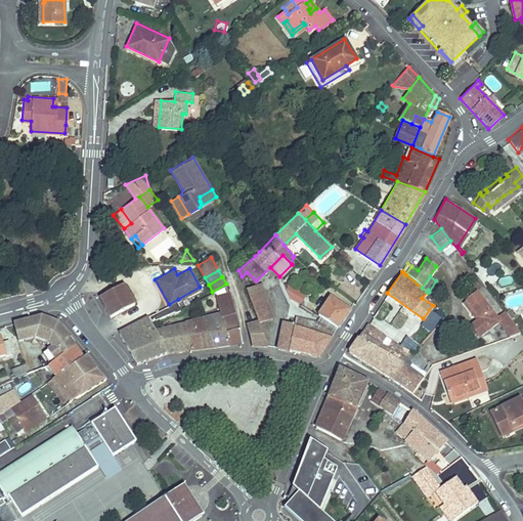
[(246,287),(257,318),(258,321),(273,316),(261,281),(246,287)]
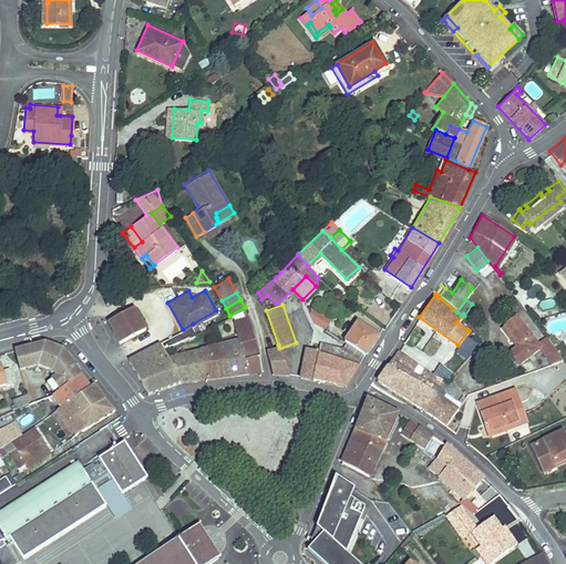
[(325,328),(331,317),(312,306),(309,311),(314,321),(325,328)]
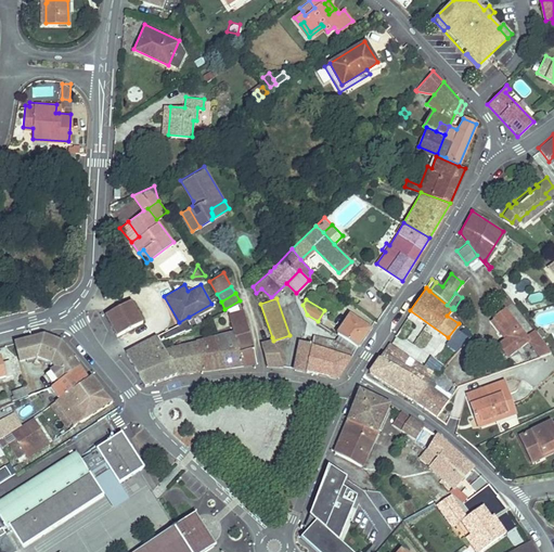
[(118,303),(103,311),(116,335),(142,321),(130,300),(119,306),(118,303)]
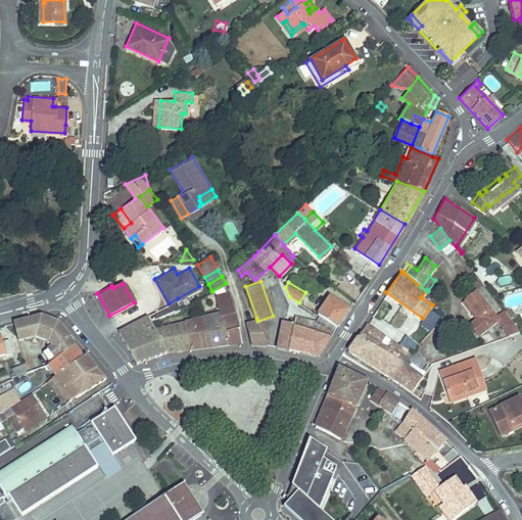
[(224,329),(238,325),(229,289),(215,293),(220,312),(224,329)]
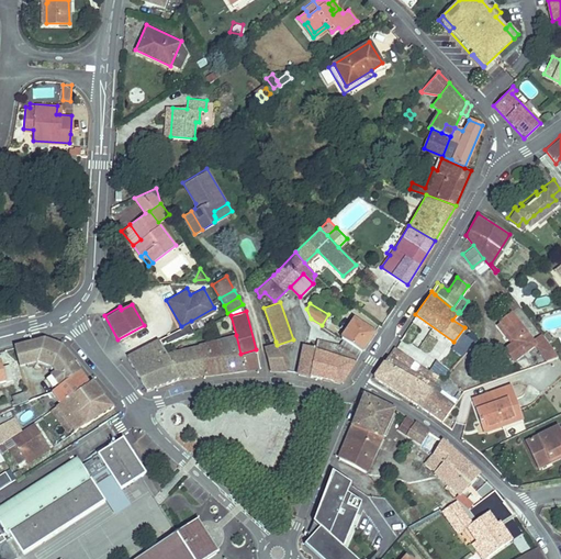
[(533,343),(546,359),(558,356),(546,339),(541,334),(540,333),(533,341),(511,312),(498,321),(514,341),(511,344),(504,349),(512,360),(533,343)]
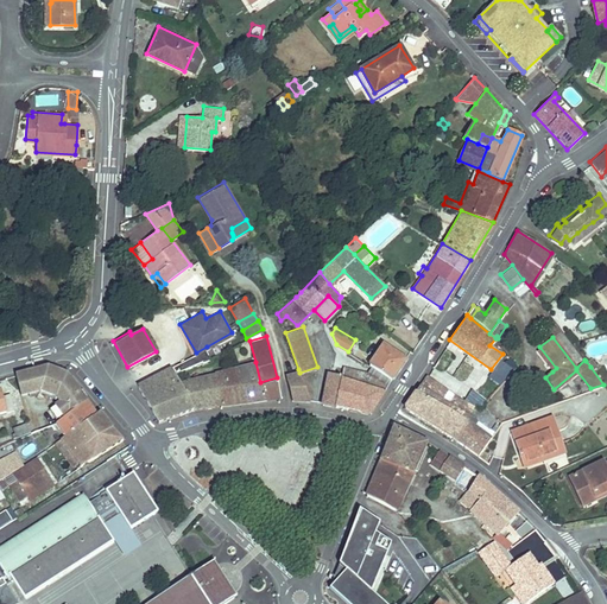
[(390,377),(392,379),(406,356),(383,341),(368,362),(371,364),(390,377)]
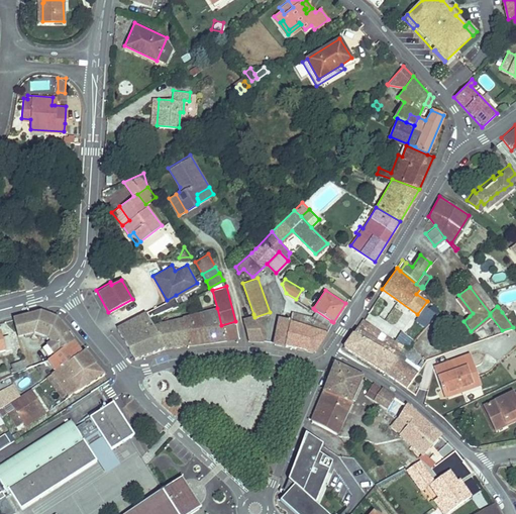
[(167,300),(145,311),(148,317),(156,313),(164,309),(171,307),(172,308),(179,305),(178,303),(180,302),(176,295),(167,300)]
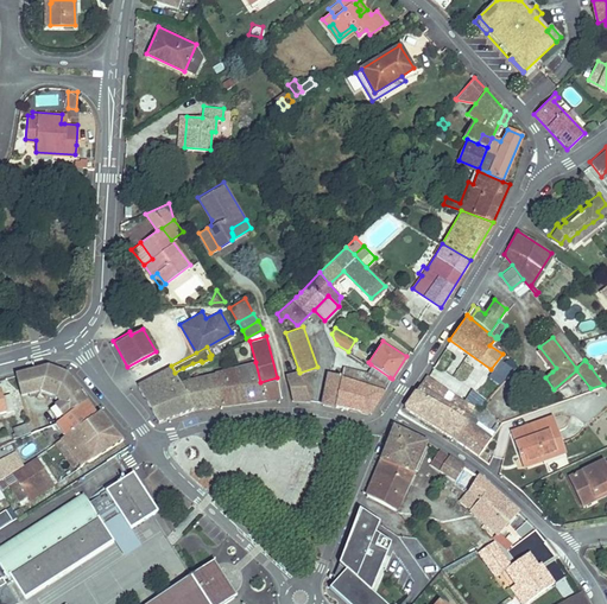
[(556,368),(539,347),(536,350),(552,372),(556,368)]
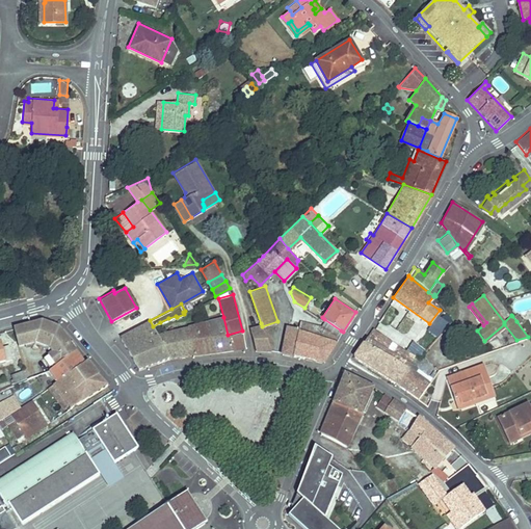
[(436,320),(444,328),(452,319),(446,311),(436,320)]
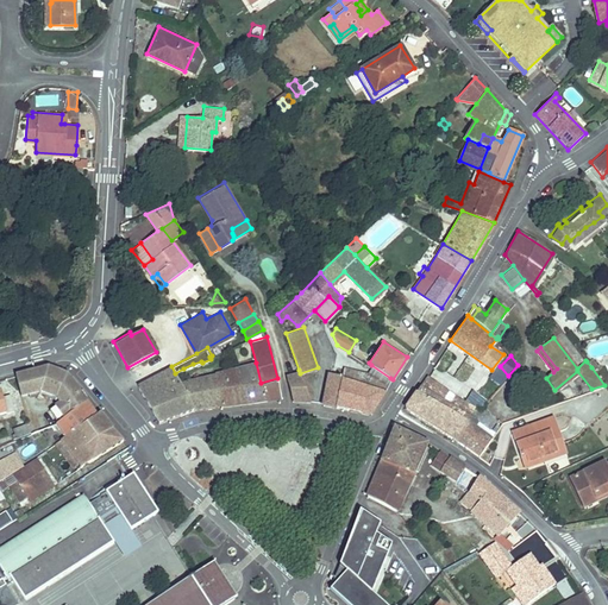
[(256,363),(238,367),(245,402),(281,397),(277,378),(261,383),(256,363)]
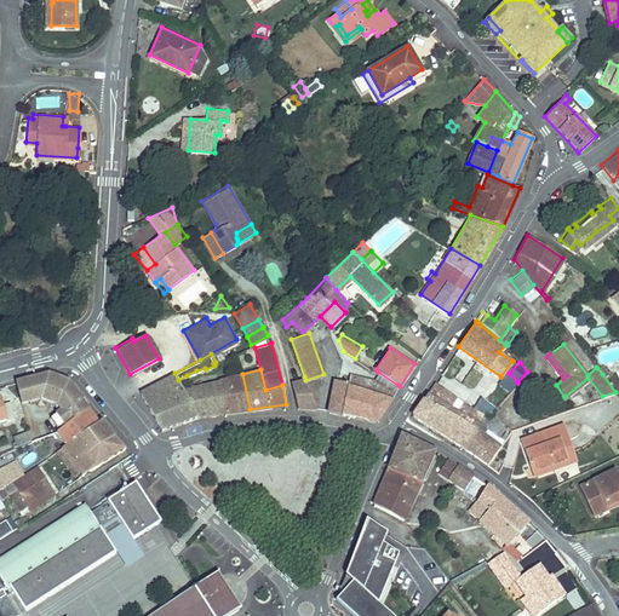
[(50,372),(29,376),(35,398),(41,396),(46,398),(46,399),(52,402),(52,401),(58,403),(62,408),(70,419),(87,407),(79,395),(74,398),(70,392),(75,389),(68,379),(64,381),(61,375),(50,372)]
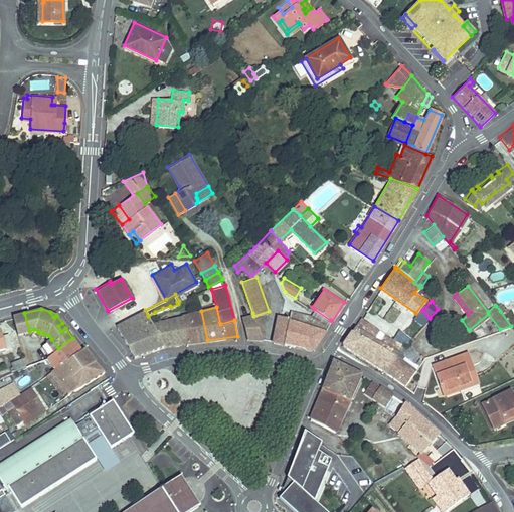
[(325,330),(309,324),(311,314),(291,309),(289,316),(277,314),(271,342),(284,344),(284,343),(314,350),(326,330),(325,330)]
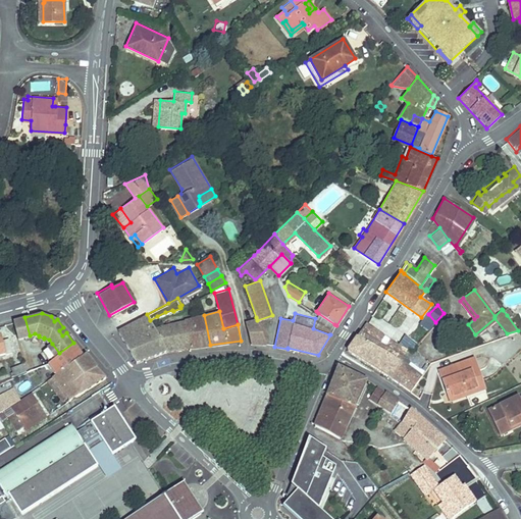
[(318,313),(315,318),(313,328),(329,334),(334,324),(318,313)]
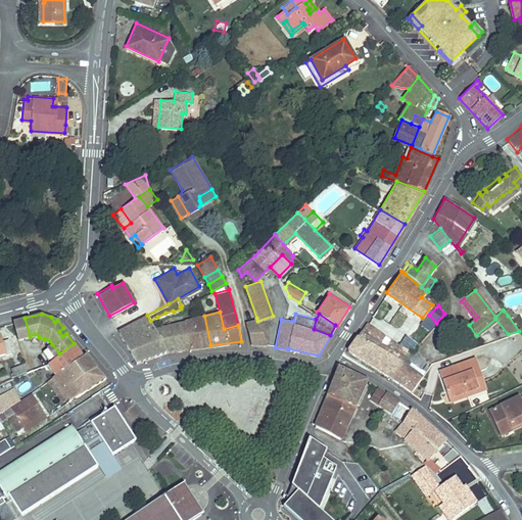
[(147,315),(119,331),(132,355),(136,363),(145,360),(167,350),(154,329),(150,321),(147,315)]
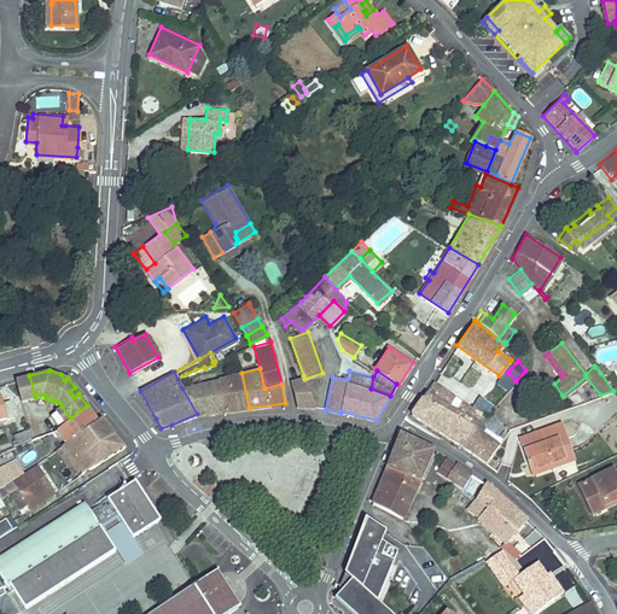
[(182,389),(197,414),(249,408),(242,373),(217,379),(219,380),(182,389)]
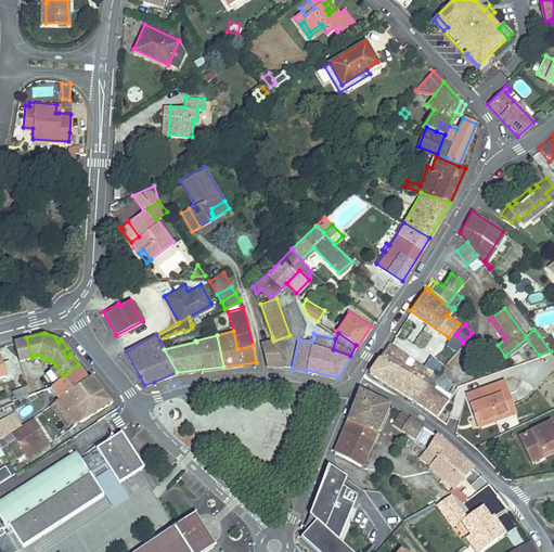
[(26,337),(14,342),(18,360),(31,357),(26,337)]
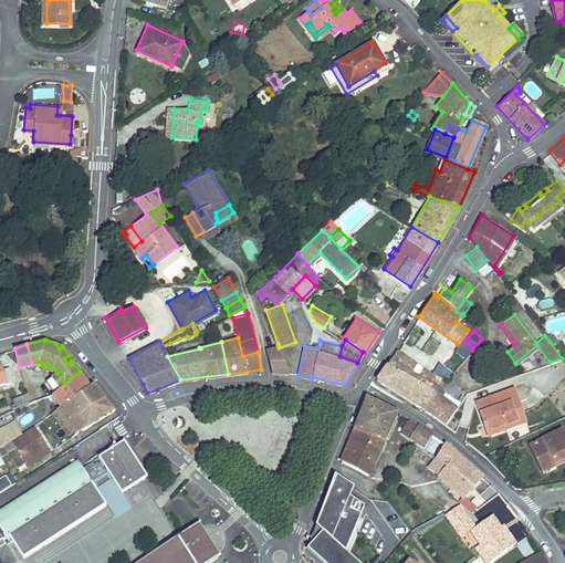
[(265,347),(272,373),(288,374),(288,371),(279,347),(278,344),(265,347)]
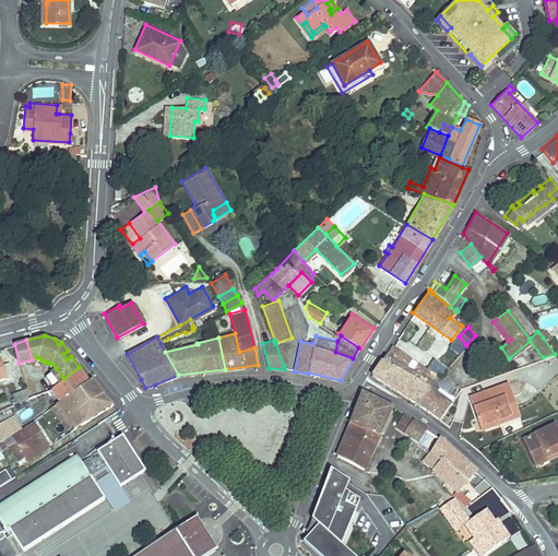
[(431,382),(429,381),(436,371),(435,371),(426,366),(391,344),(371,373),(420,405),(439,418),(450,402),(428,387),(431,382)]
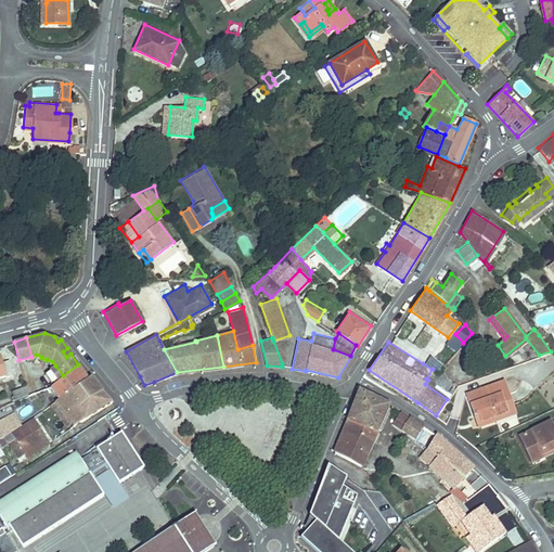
[(432,369),(433,369),(437,369),(442,362),(429,354),(423,363),(432,369)]
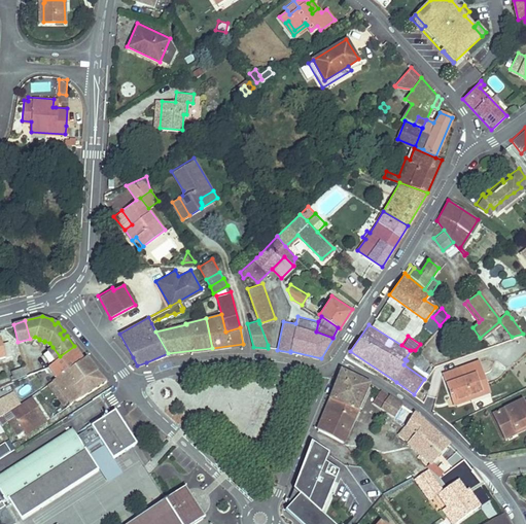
[(1,342),(0,342),(0,356),(12,353),(9,340),(1,342)]
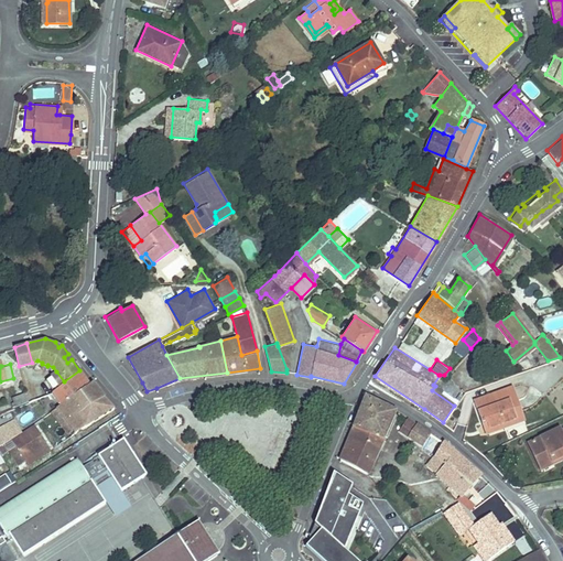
[(79,370),(64,381),(54,389),(52,391),(58,399),(54,402),(56,406),(89,384),(79,370)]
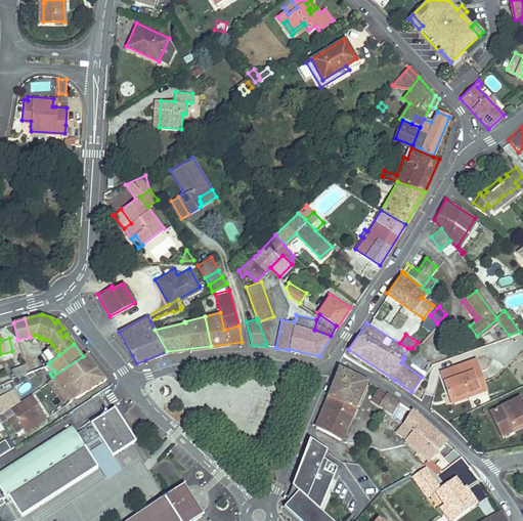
[(50,361),(59,354),(52,345),(43,352),(50,361)]
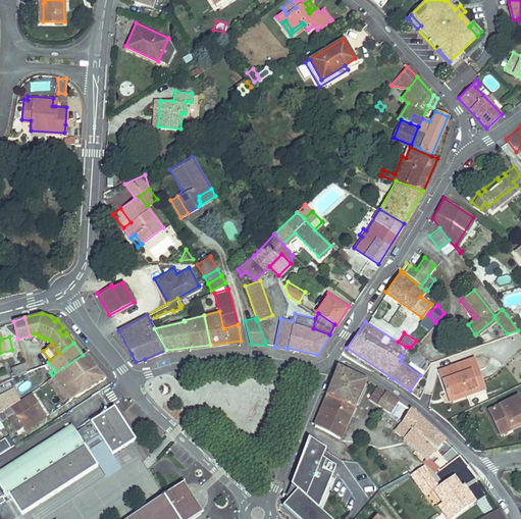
[(52,375),(66,396),(62,399),(64,402),(104,376),(85,354),(83,355),(52,375)]
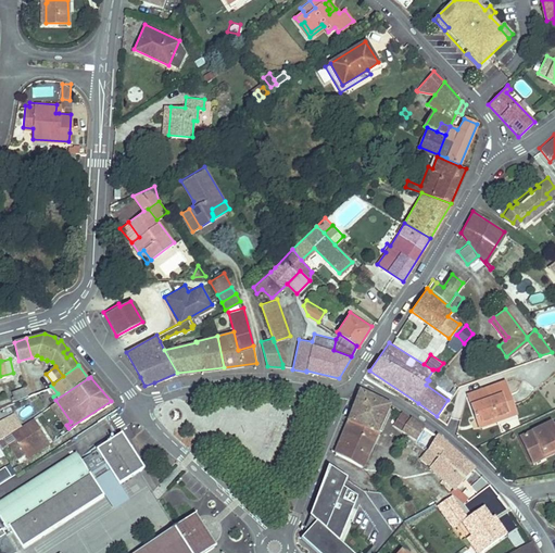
[(426,385),(448,400),(451,396),(429,380),(426,385)]
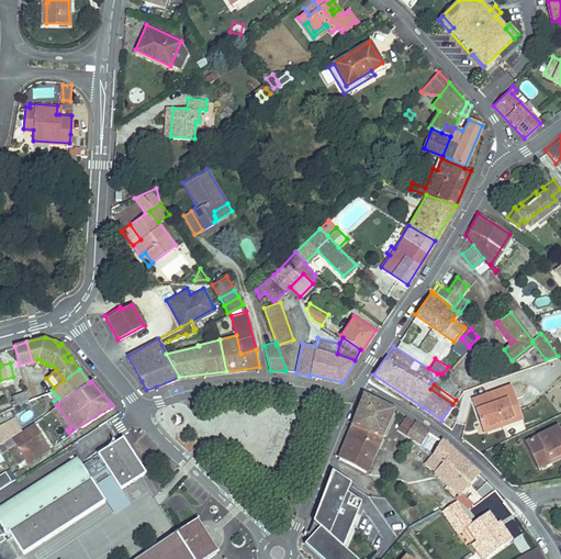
[(509,384),(472,399),(480,421),(484,420),(489,429),(502,424),(501,420),(519,413),(509,384)]
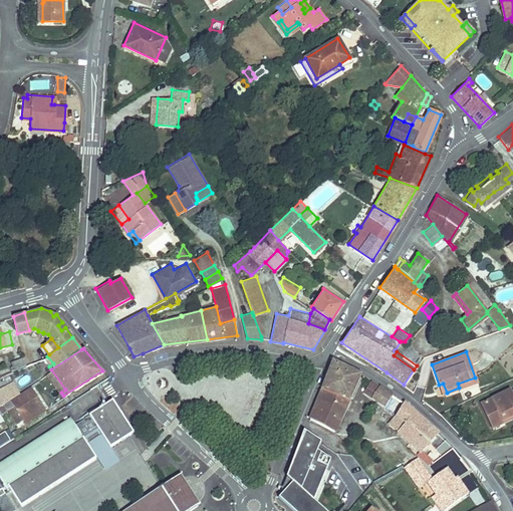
[(11,361),(14,368),(24,364),(22,356),(11,361)]
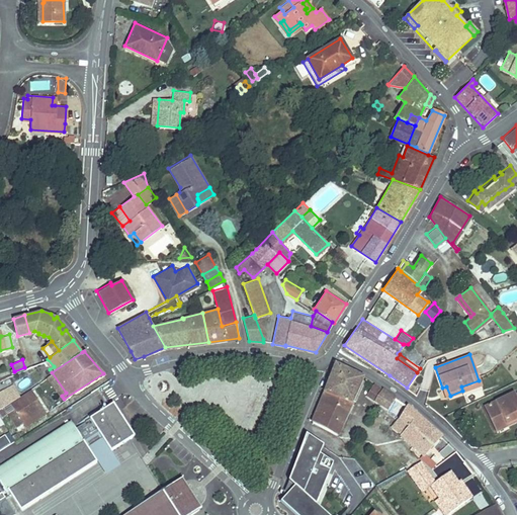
[(54,366),(48,359),(44,360),(50,369),(54,366)]
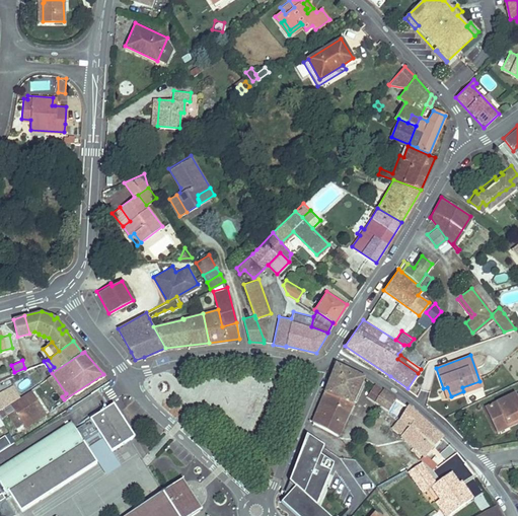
[(336,363),(315,413),(342,424),(363,376),(336,363)]
